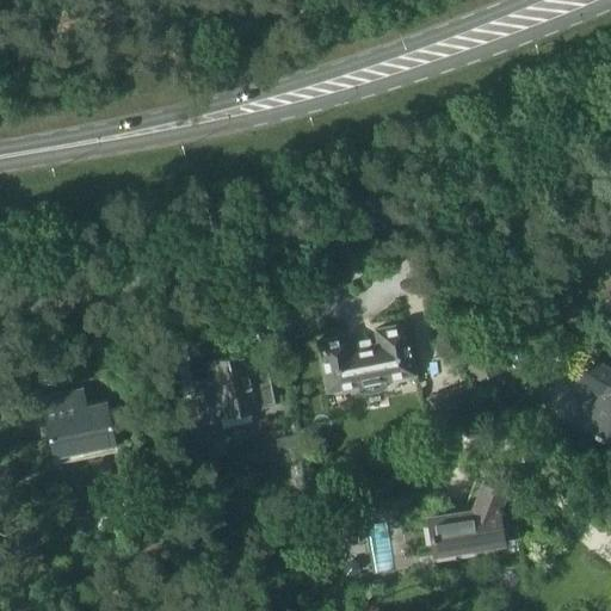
[(351,349),(347,334),(316,340),(327,392),(358,386),(359,392),(372,390),(386,386),(384,381),(415,374),(406,322),(375,328),(377,343),(351,349)]
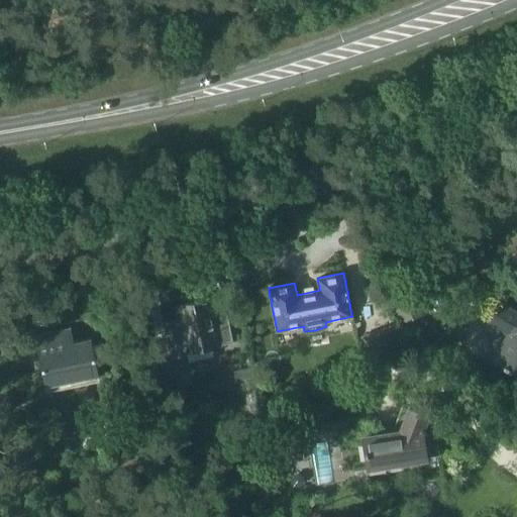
[(410,279),(389,286),(400,320),(421,313),(410,279)]
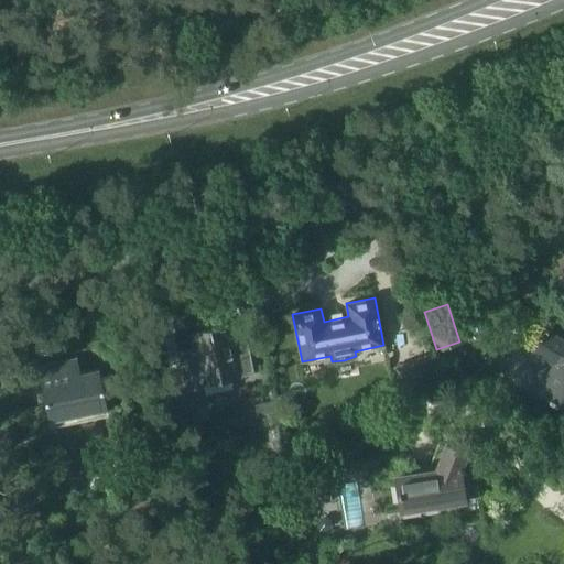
[(193,334),(202,377),(217,375),(218,381),(221,381),(255,375),(248,345),(236,348),(232,345),(228,327),(193,334)]
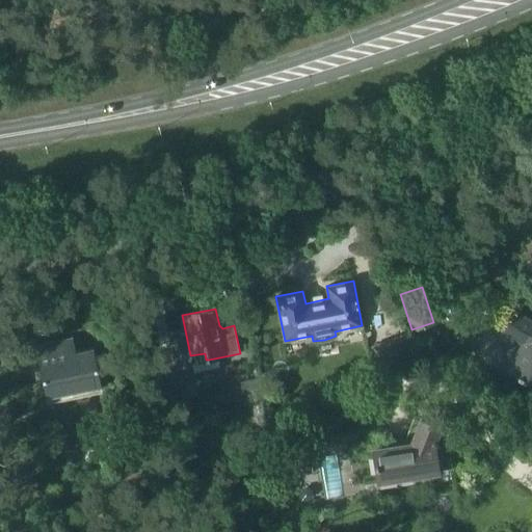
[(500,328),(523,341),(506,369),(531,384),(531,320),(511,309),(500,328)]
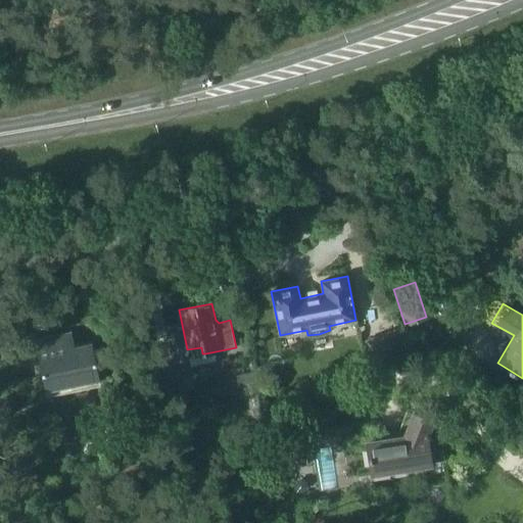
[(373,365),(406,353),(397,329),(365,340),(373,365)]
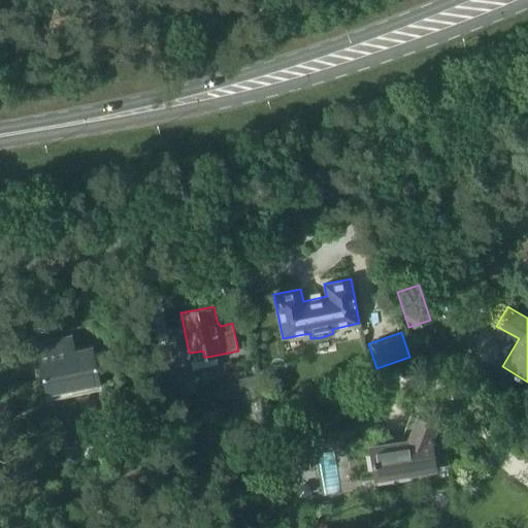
[(74,349),(72,334),(34,342),(44,395),(100,384),(94,352),(93,344),(90,345),(74,349)]
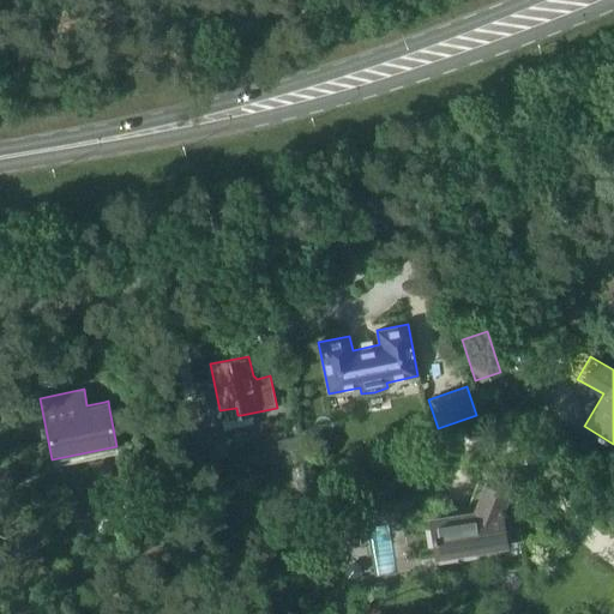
[(482,482),(473,510),(427,517),(433,558),(506,546),(505,543),(522,541),(517,516),(501,518),(500,511),(503,510),(503,509),(509,493),(482,482)]
